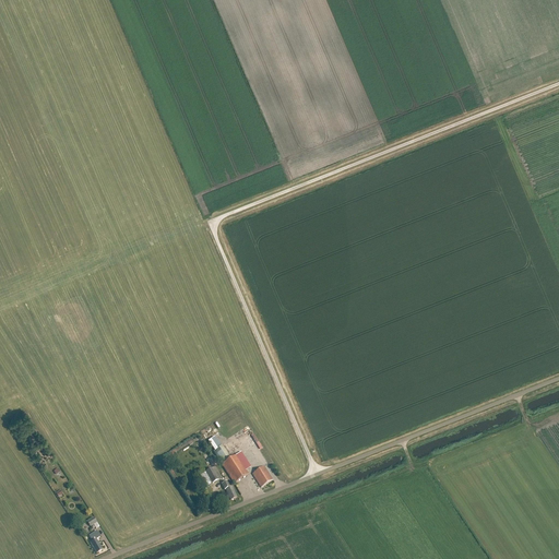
[(213,437),(206,441),(213,451),(219,447),(213,437)]
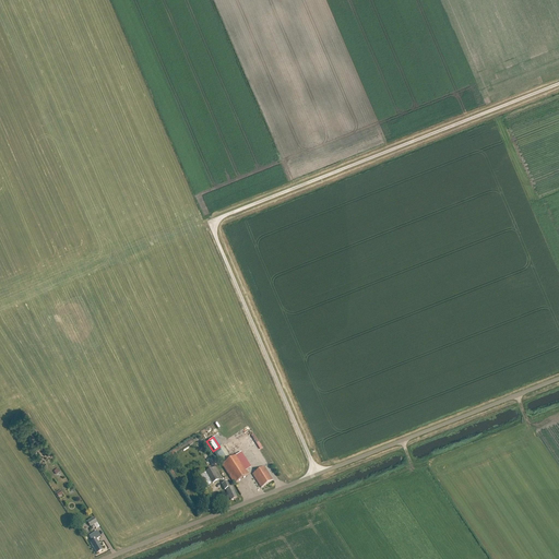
[(219,447),(213,451),(221,462),(228,458),(219,447)]
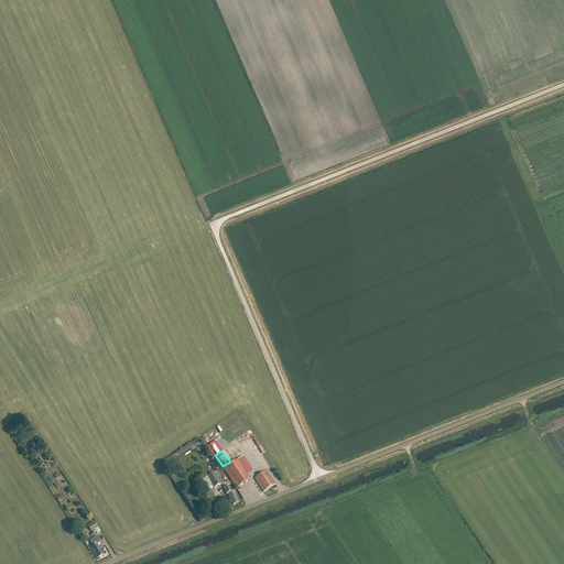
[(251,478),(239,459),(224,469),(236,488),(251,478)]
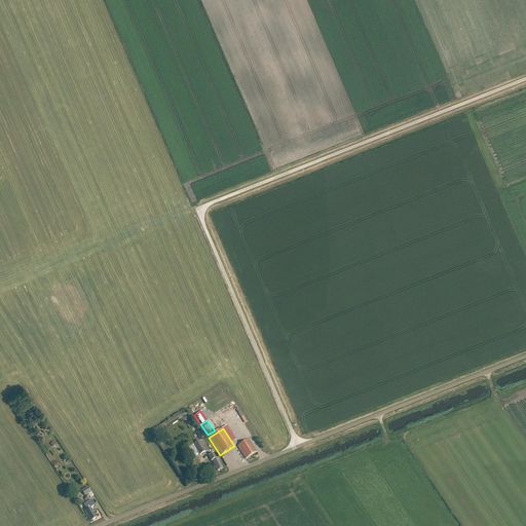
[(199,455),(210,450),(203,439),(193,445),(199,455)]
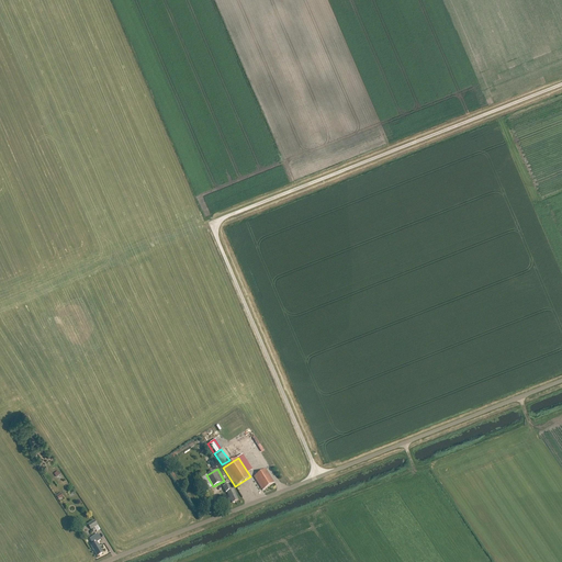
[(265,469),(254,476),(262,490),(273,483),(265,469)]
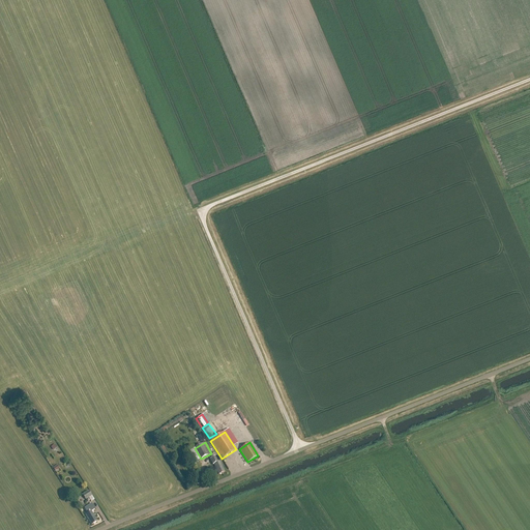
[(218,462),(216,457),(210,460),(213,465),(214,465),(218,474),(225,471),(219,462),(218,462)]
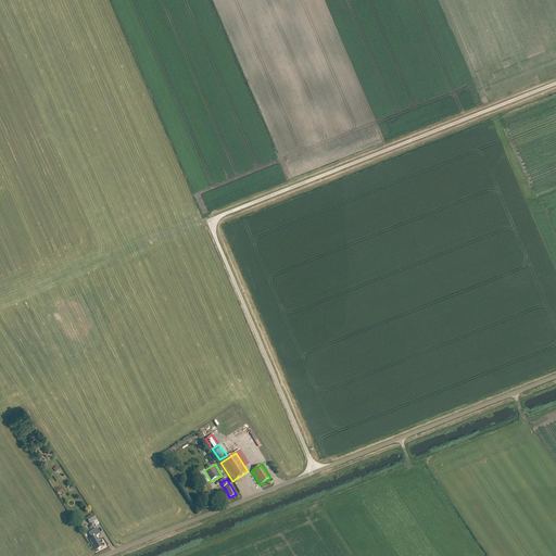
[(90,525),(97,520),(93,515),(87,519),(90,525)]
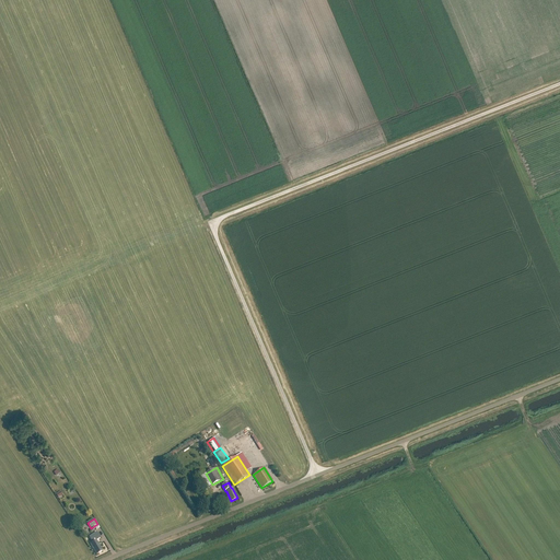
[(100,538),(97,534),(93,536),(92,534),(89,537),(92,543),(90,544),(96,555),(103,550),(96,540),(100,538)]
